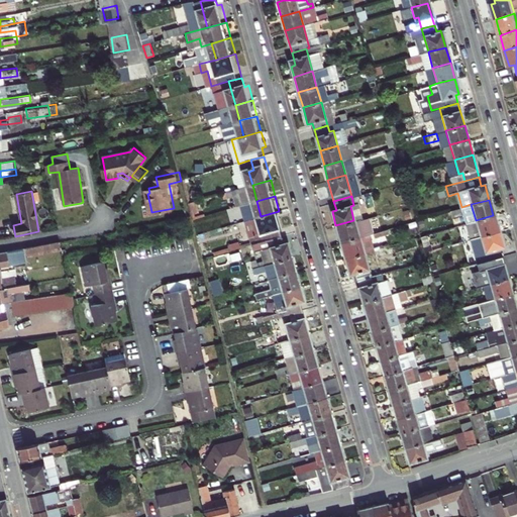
[(265,231),(254,234),(256,243),(285,235),(279,211),(261,216),(265,231)]
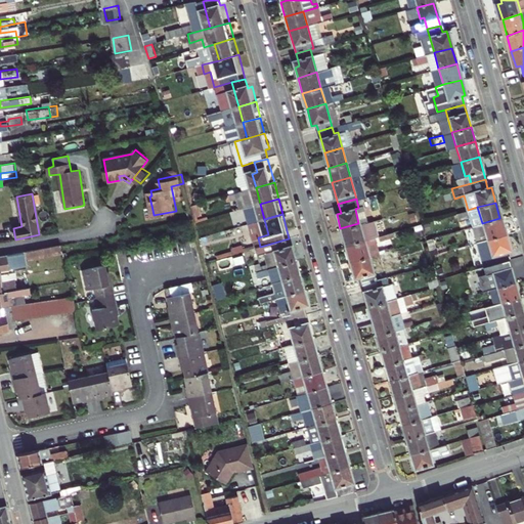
[(482,223),(486,238),(504,234),(499,218),(482,223)]
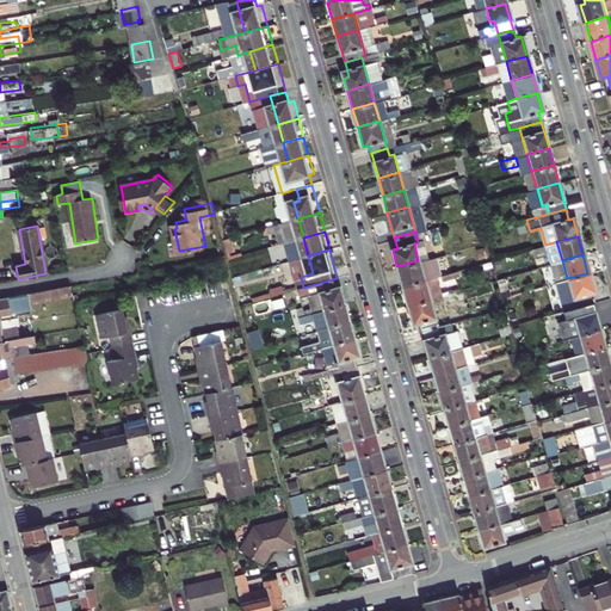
[(308,255),(296,259),(301,277),(313,273),(308,255)]
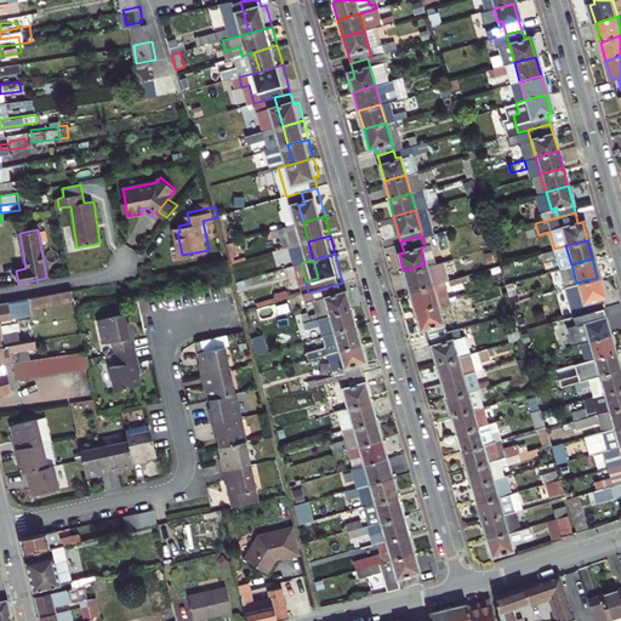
[(442,260),(425,265),(403,271),(409,289),(431,284),(446,279),(442,260)]
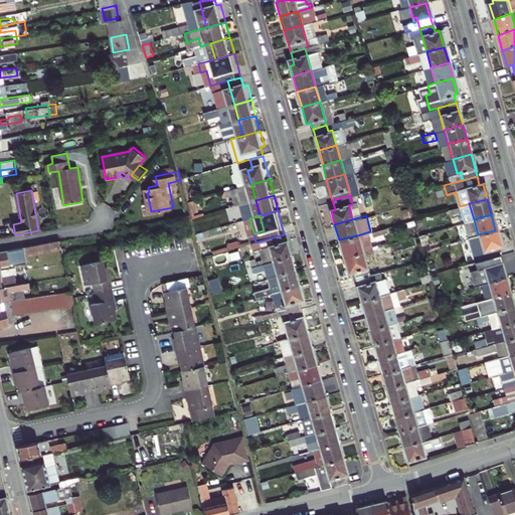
[(500,245),(495,230),(478,234),(482,250),(479,251),(481,260),(498,254),(496,246),(500,245)]
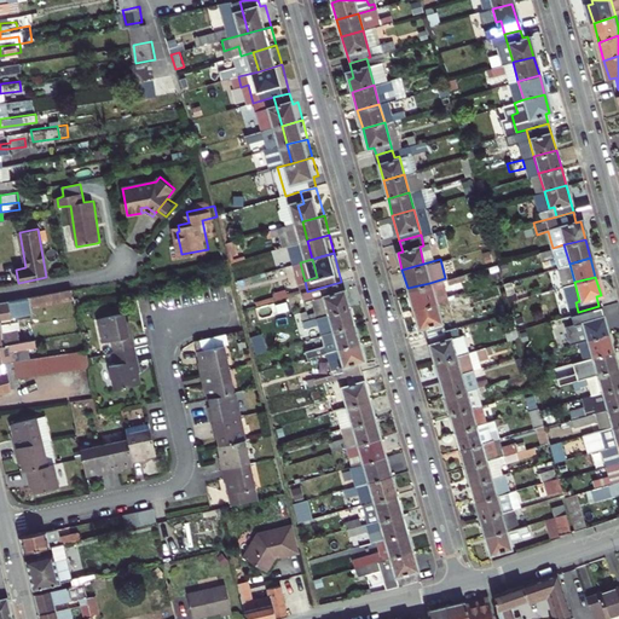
[(341,282),(307,291),(310,300),(329,294),(343,290),(341,282)]
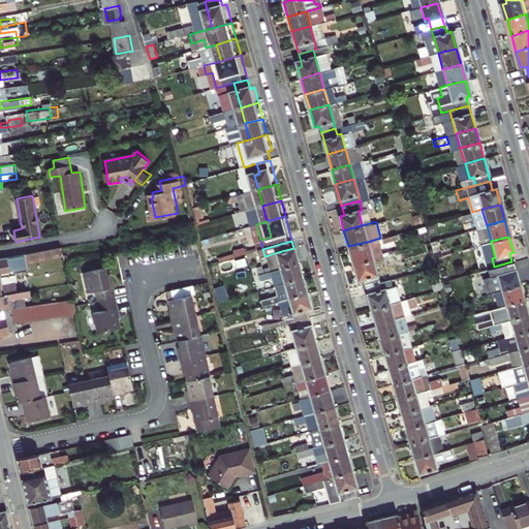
[(348,246),(352,262),(371,257),(367,242),(348,246)]
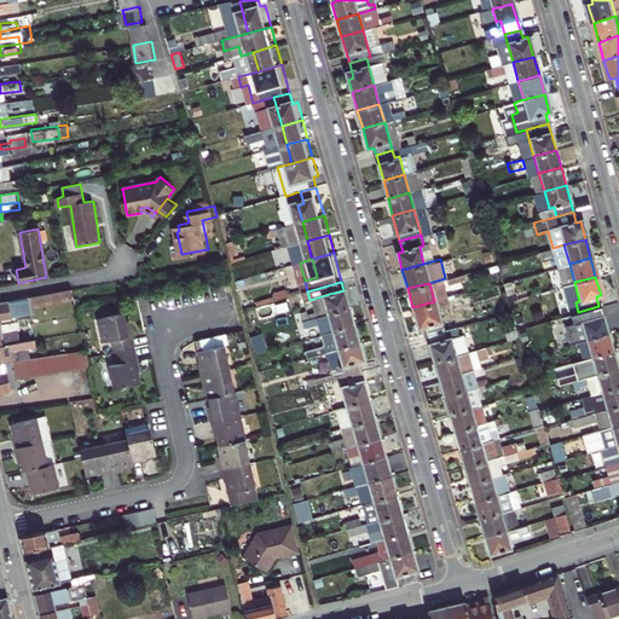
[(11,299),(13,308),(71,299),(69,288),(11,299)]
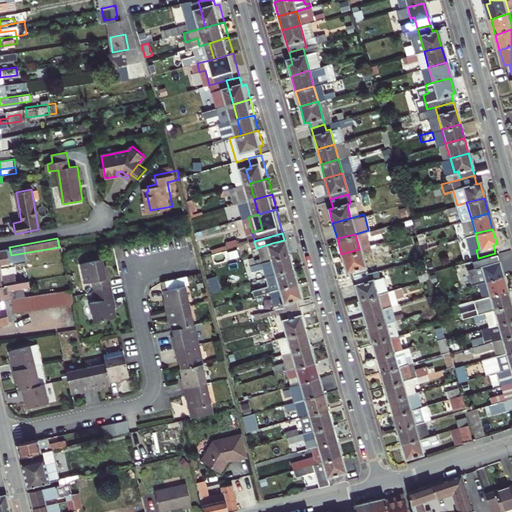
[(272,243),(276,259),(294,254),(290,238),(284,240),(272,243)]
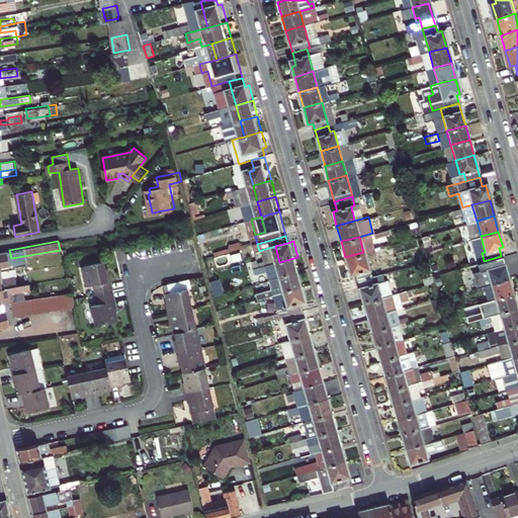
[(0,285),(11,283),(10,279),(2,281),(0,279),(0,266),(7,265),(7,262),(12,261),(11,258),(9,250),(0,251),(0,285)]
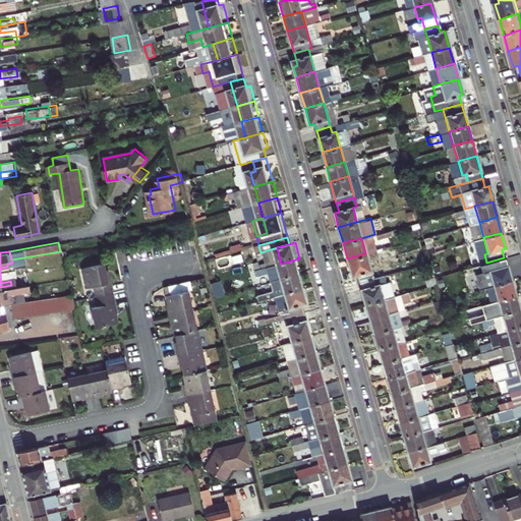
[(369,267),(365,253),(347,258),(351,272),(356,271),(359,280),(377,275),(374,266),(369,267)]
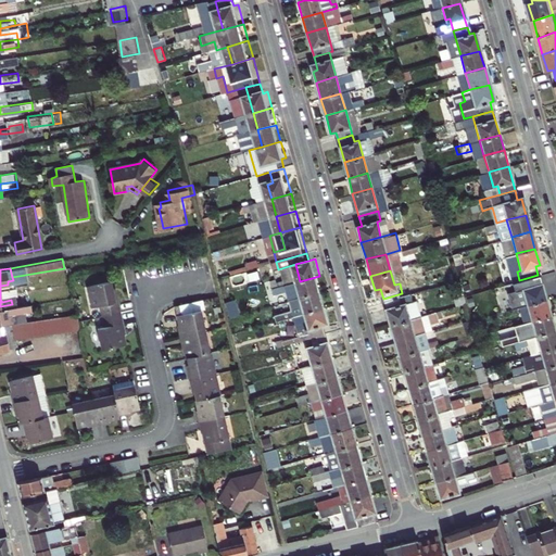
[(545,299),(538,275),(519,280),(527,304),(545,299)]
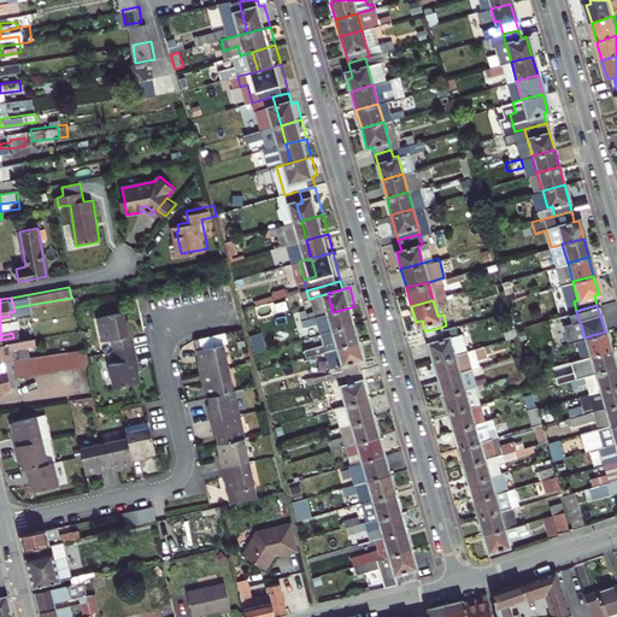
[(333,312),(338,329),(359,323),(354,306),(333,312)]
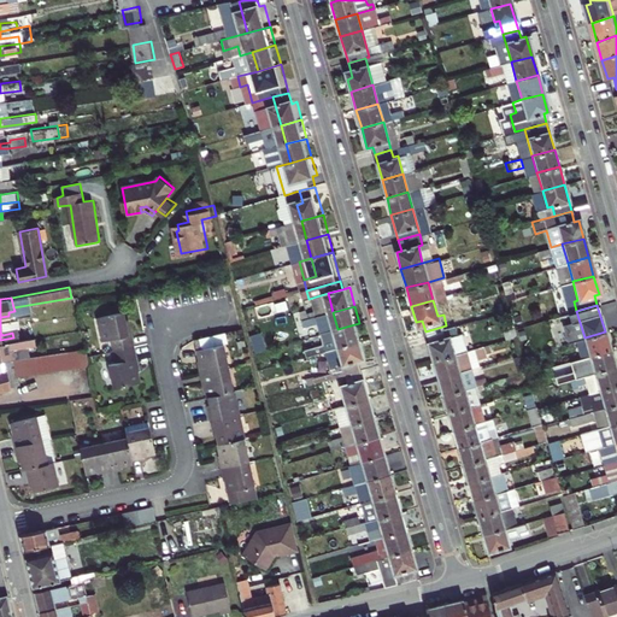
[(131,323),(128,324),(125,310),(99,315),(105,339),(111,338),(113,350),(136,345),(131,323)]
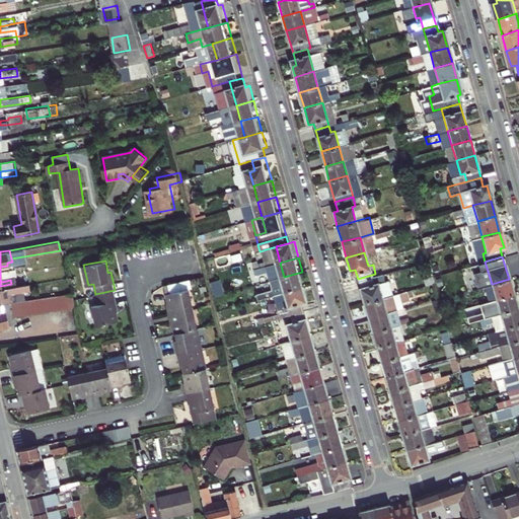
[(284,277),(289,291),(306,286),(302,272),(284,277)]
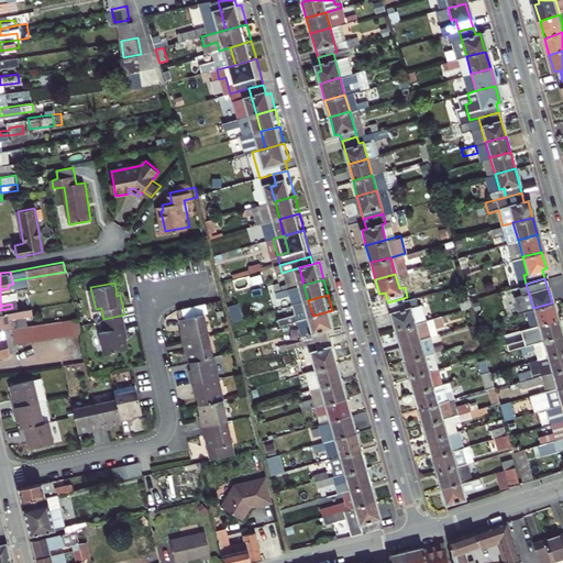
[(178,301),(180,312),(202,307),(208,306),(206,296),(178,301)]
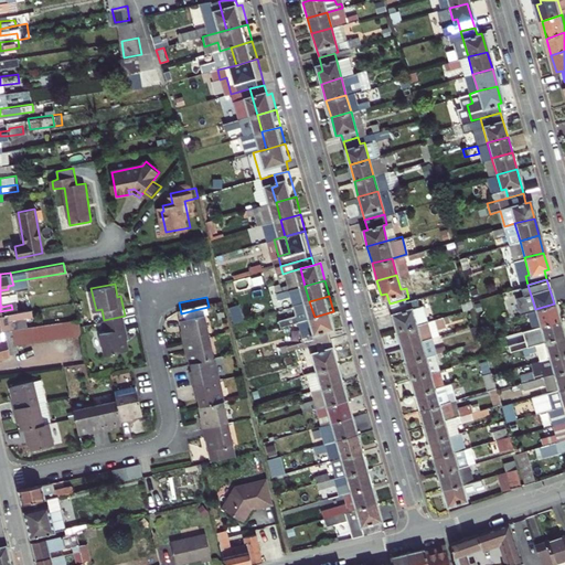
[(396,328),(415,322),(408,298),(390,304),(396,328)]
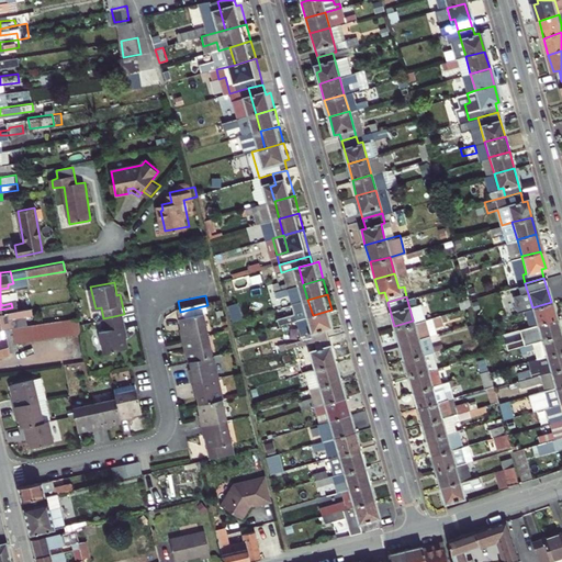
[(532,307),(537,323),(555,318),(551,302),(532,307)]
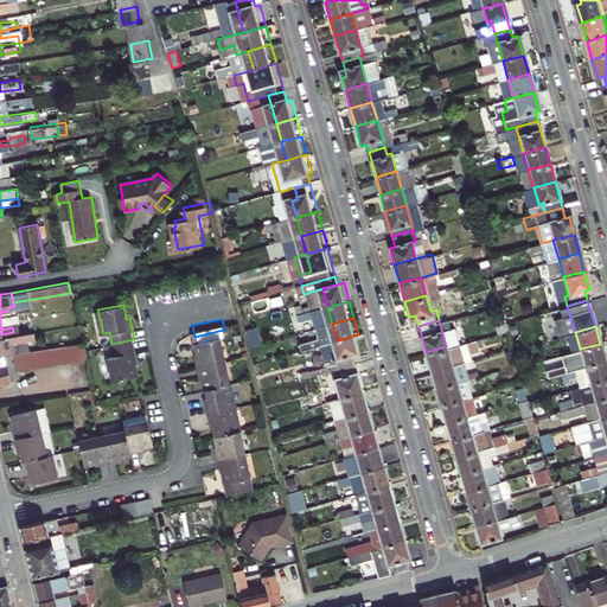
[(0,334),(0,351),(5,351),(12,350),(11,343),(37,337),(34,327),(13,332),(0,334)]
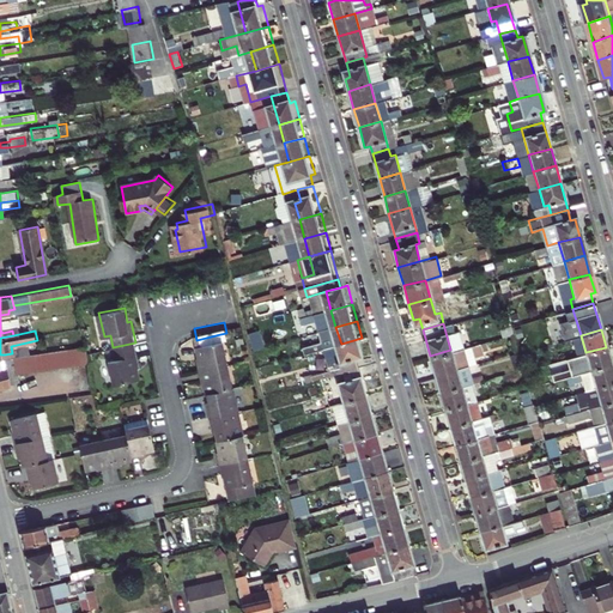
[(459,332),(451,334),(457,350),(465,347),(459,332)]
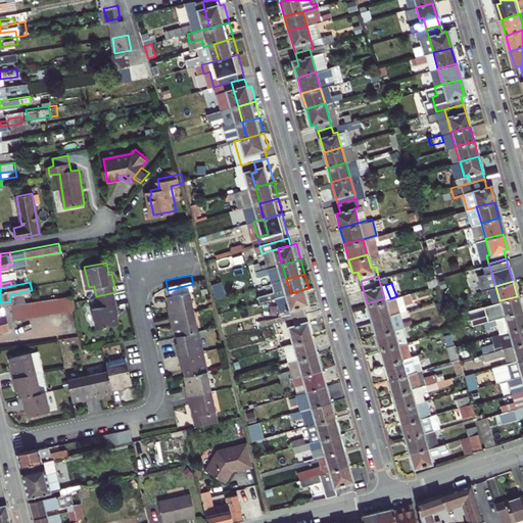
[(169,304),(170,313),(192,307),(188,285),(168,290),(171,304),(169,304)]
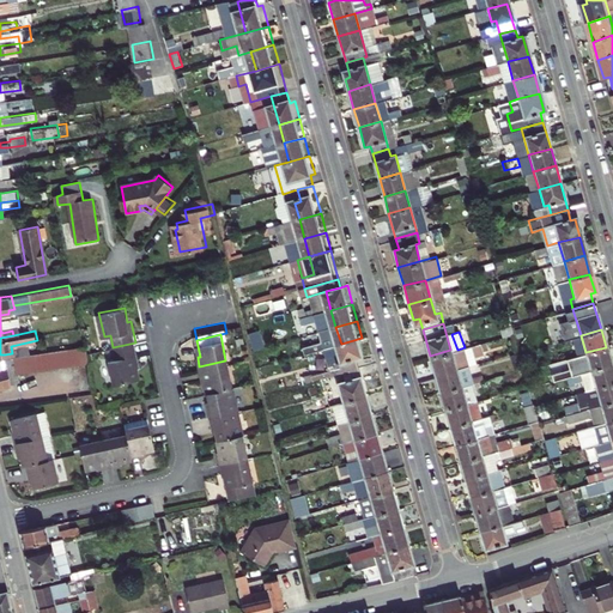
[(366,356),(362,338),(341,344),(349,371),(365,366),(363,357),(366,356)]
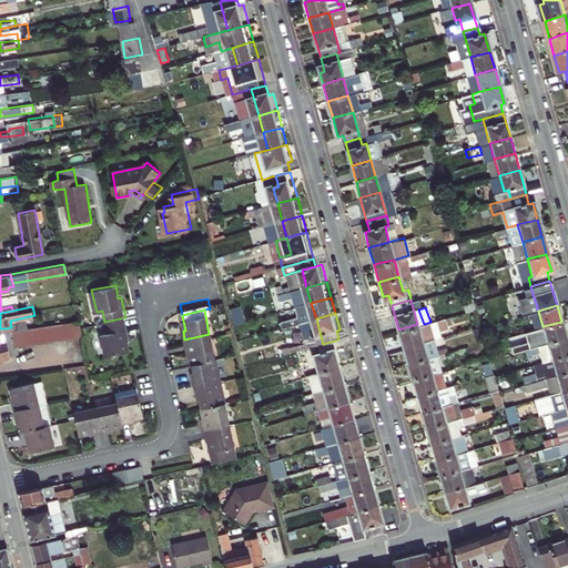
[(12,327),(16,344),(79,332),(75,315),(12,327)]
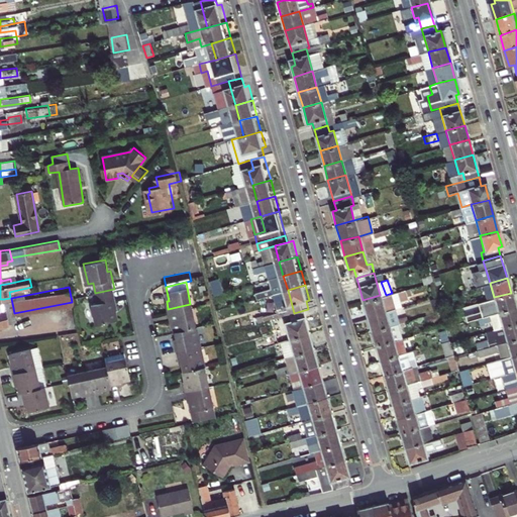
[(117,306),(114,289),(95,293),(97,302),(92,303),(96,322),(117,318),(115,306),(117,306)]
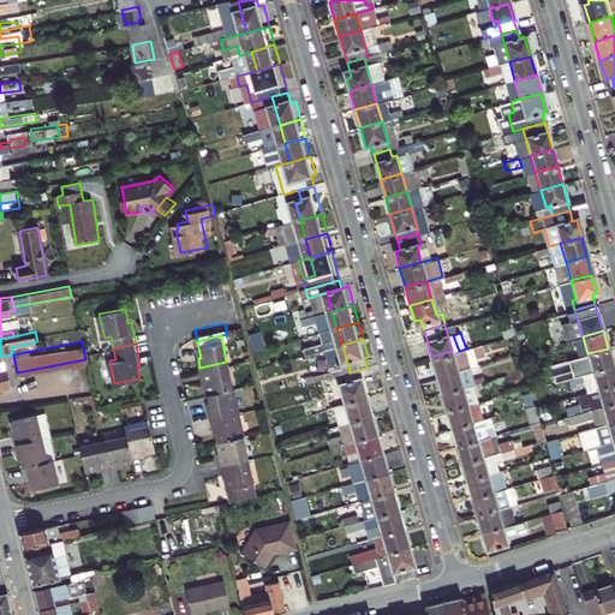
[(587,353),(592,371),(613,365),(608,348),(587,353)]
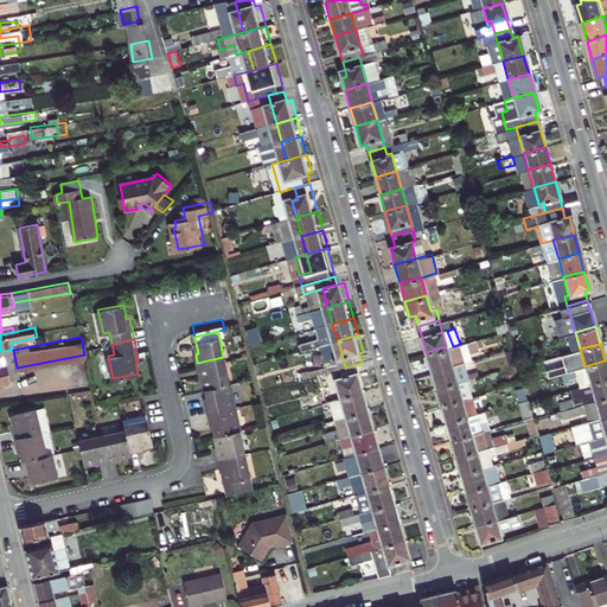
[(426,352),(430,369),(451,363),(446,346),(426,352)]
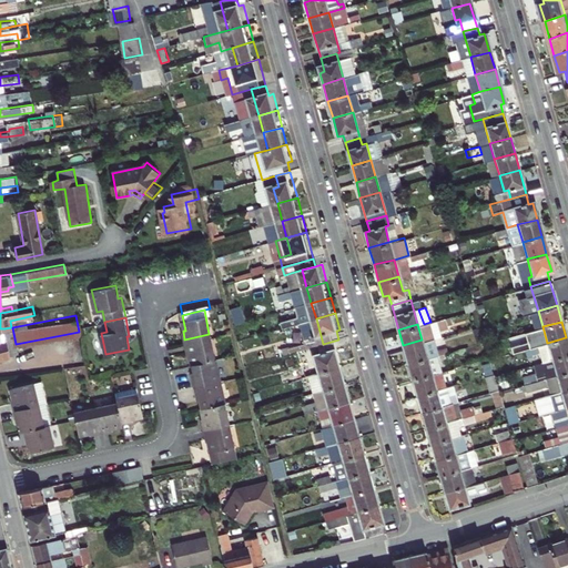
[(4,328),(10,356),(18,354),(16,344),(12,327),(11,327),(4,328)]
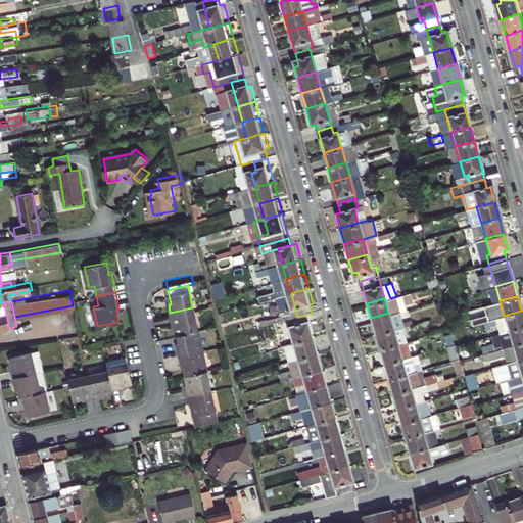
[(0,329),(9,328),(4,302),(0,302),(0,329)]
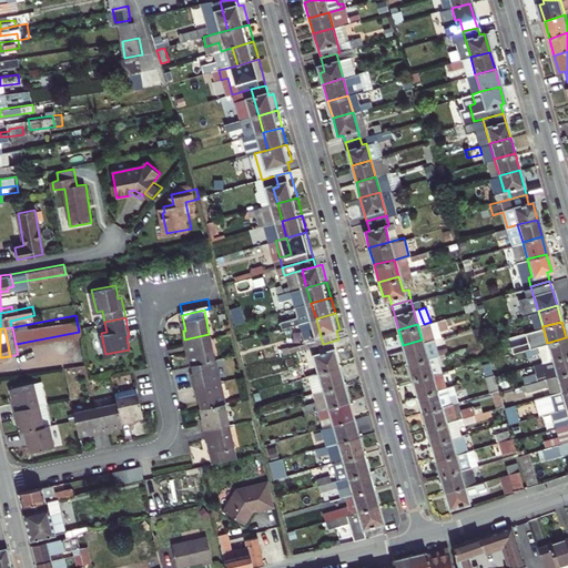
[(209,334),(184,340),(186,347),(189,347),(192,362),(214,356),(209,334)]
